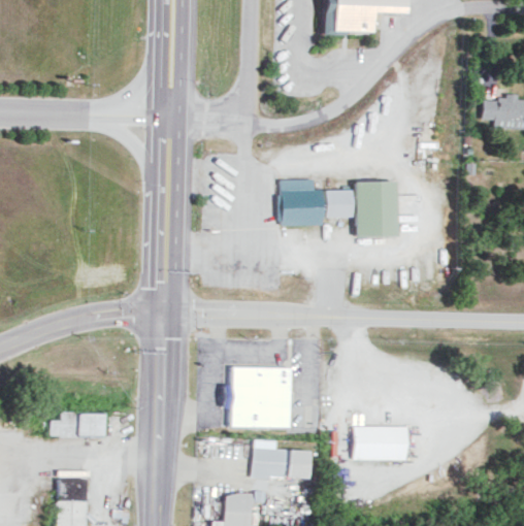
[(326,0),(326,32),(368,34),(368,15),(399,17),(399,0),(326,0)]
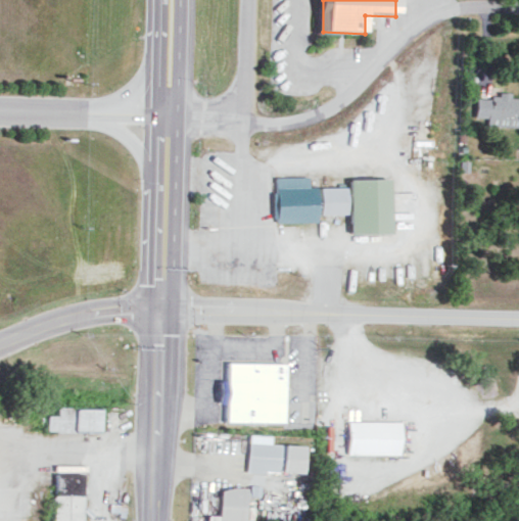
[(490,126),(518,127),(518,97),(512,98),(512,93),(501,92),(500,98),(478,98),(477,117),(490,117),(490,126)]
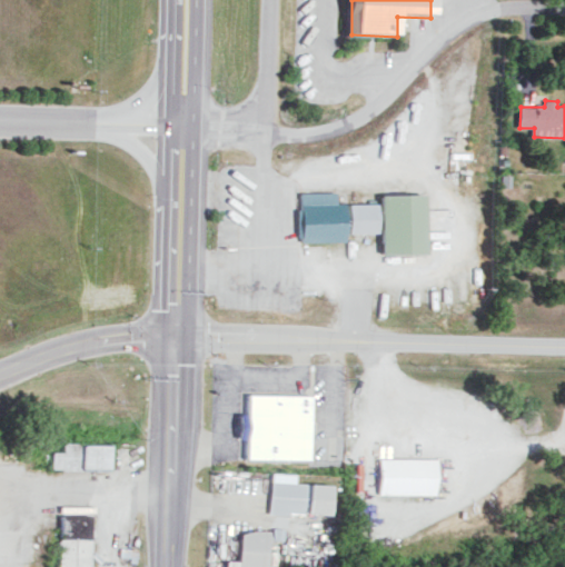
[(427,252),(426,194),(379,195),(379,204),(338,205),(338,192),(301,194),(301,242),(348,242),(348,234),(382,234),(382,254),(427,252)]
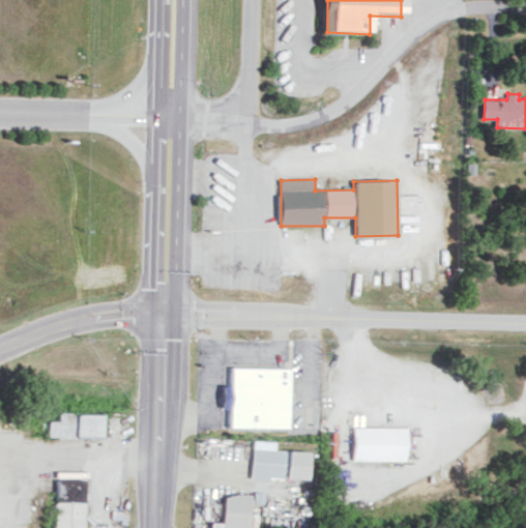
[(232,369),(292,369),(292,430),(232,430),(232,408),(225,408),(225,388),(232,388),(232,369)]
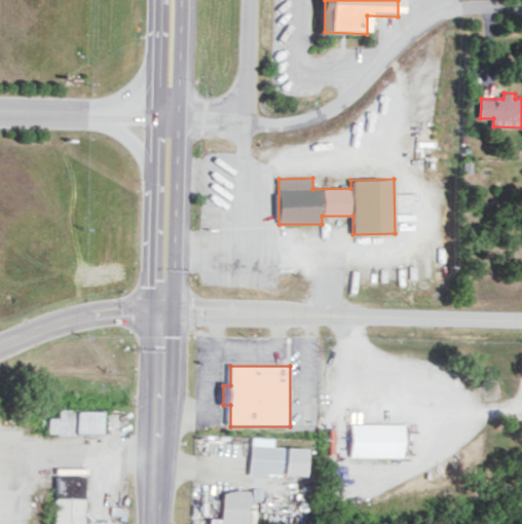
[(101,411),(60,410),(59,418),(50,418),(49,435),(101,436),(101,411)]
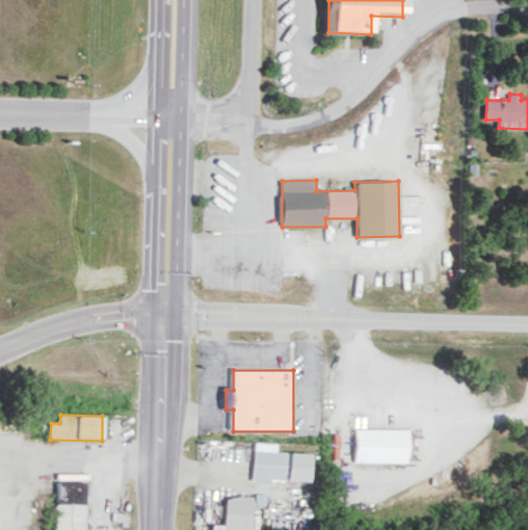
[(410,429),(357,428),(355,462),(410,464),(410,429)]
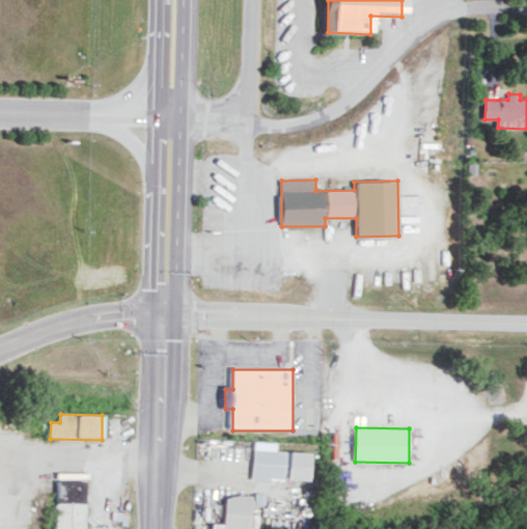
[(253,479),(308,480),(309,452),(277,451),(277,443),(254,442),(253,479)]
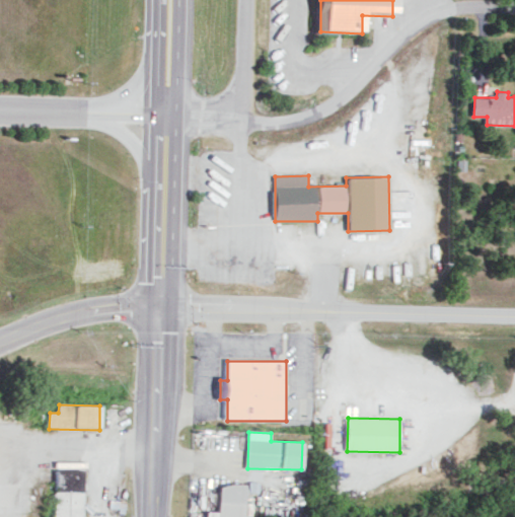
[(83,516),(84,470),(58,470),(57,516),(83,516)]
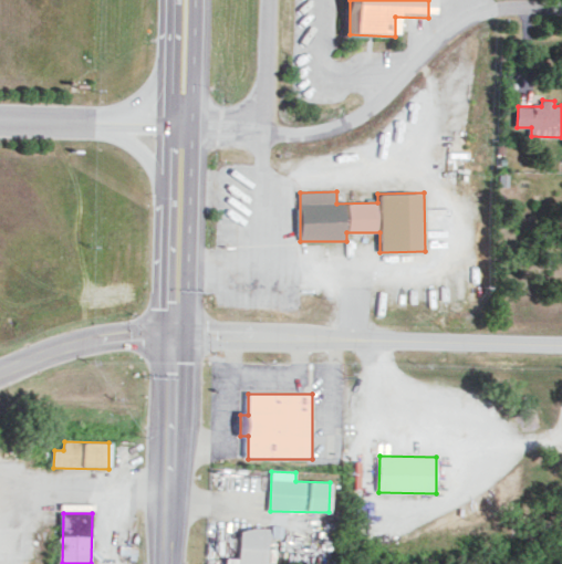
[(269,563),(270,529),(241,529),(240,559),(227,559),(227,563),(269,563)]
